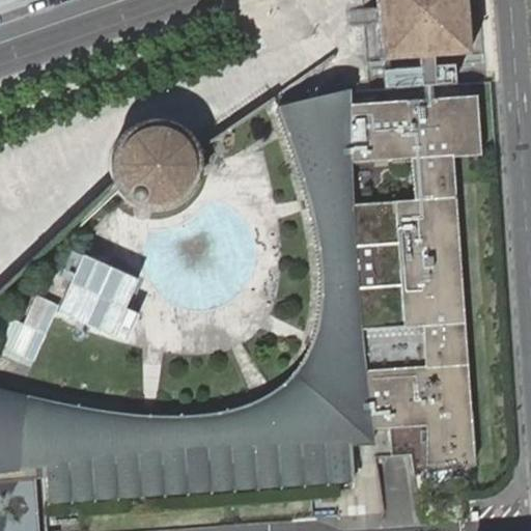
[(470,55),(466,0),(375,0),(378,17),(381,61),(418,58),(420,87),(455,85),(454,65),(434,66),(432,57),(470,55)]
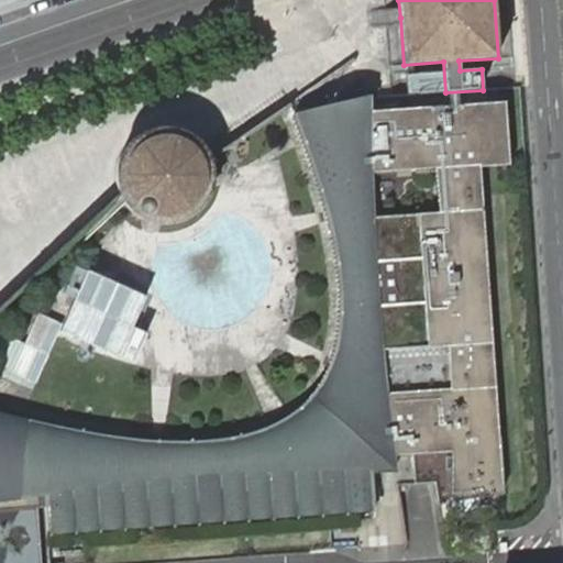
[(78,432),(29,420),(0,411),(0,497),(21,496),(39,495),(45,495),(47,531),(73,529),(98,528),(123,526),(148,525),(174,522),(199,521),(224,519),(250,517),(275,516),(300,514),(326,512),(350,510),(375,509),(374,472),(387,471),(397,471),(395,453),(453,450),(453,482),(453,501),(505,493),(483,168),(512,165),(507,100),(371,110),(370,96),(322,108),(295,113),(306,144),(328,210),(335,250),(340,273),(341,294),(341,322),(335,350),(331,364),(323,382),(315,396),(309,403),(299,410),(289,418),(269,428),(242,437),(219,441),(181,443),(125,439),(78,432)]
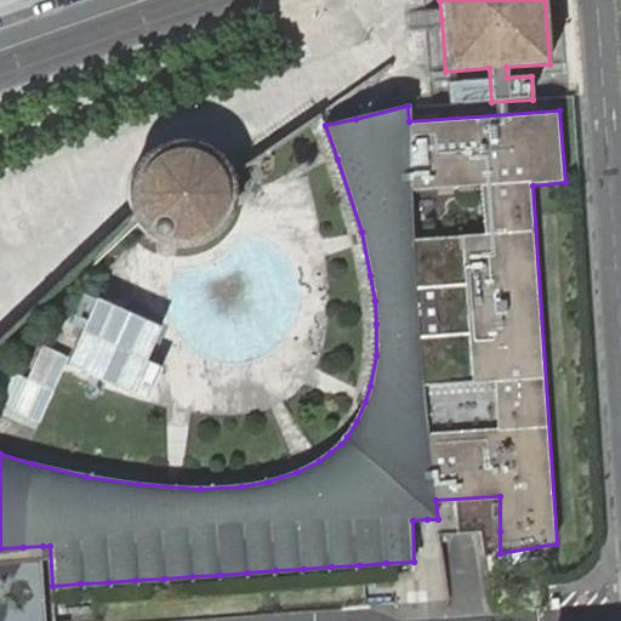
[(131,211),(132,215),(134,217),(135,220),(136,222),(137,224),(138,226),(140,228),(142,231),(143,232),(146,234),(147,235),(149,237),(152,239),(154,240),(155,241),(158,243),(163,245),(166,246),(171,248),(176,249),(184,249),(191,248),(195,246),(201,245),(206,243),(212,240),(217,237),(221,233),(224,228),(228,223),(232,218),(234,212),(235,206),(237,200),(237,194),(237,188),(235,182),(234,176),(233,174),(232,170),(228,164),(223,159),(218,154),(214,151),(209,147),(203,144),(197,142),(191,141),(187,140),(182,140),(177,141),(174,141),(169,142),(165,143),(161,144),(158,146),(154,148),(152,149),(149,152),(147,153),(144,155),(142,158),(140,161),(137,165),(135,169),(132,172),(131,177),(130,182),(129,187),(129,192),(129,197),(129,201),(130,206),(131,211)]
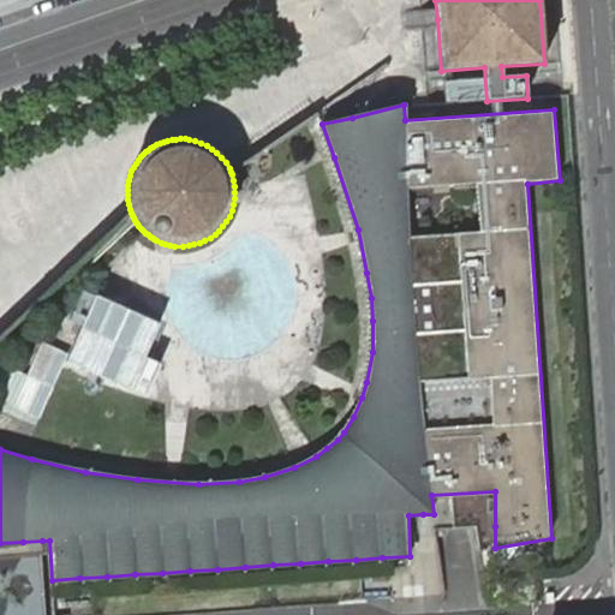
[(0,332),(30,305),(29,293),(23,291),(4,269),(42,266),(0,252),(0,332)]
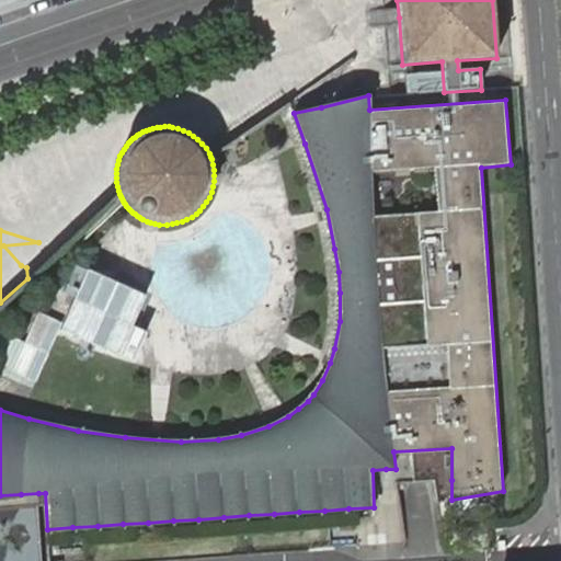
[(0,560),(43,560),(38,493),(21,494),(0,495),(0,560)]
